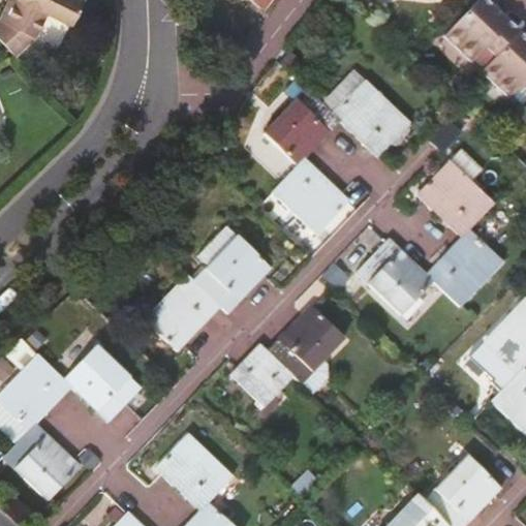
[(2,19),(0,20),(0,37),(18,56),(39,36),(51,12),(74,24),(86,1),(84,0),(17,0),(17,2),(13,0),(11,0),(2,19)]
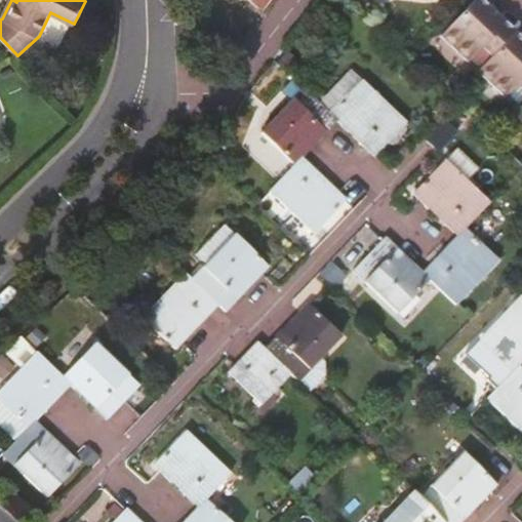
[(488,6),(482,0),(474,0),(472,2),(444,32),(473,59),(486,46),(494,54),(516,32),(496,13),(492,17),(484,10),(488,6)]
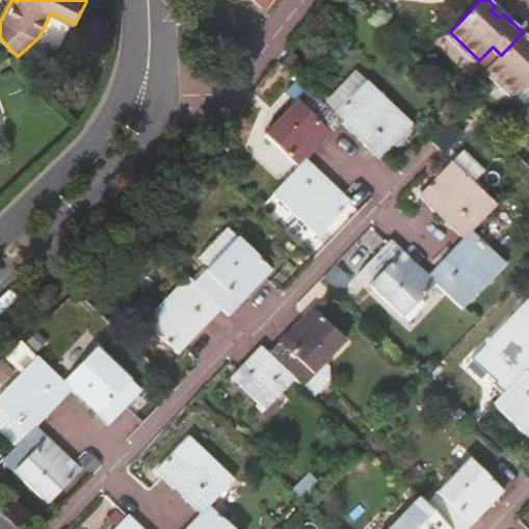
[(503,14),(495,6),(491,10),(499,18),(503,14)]
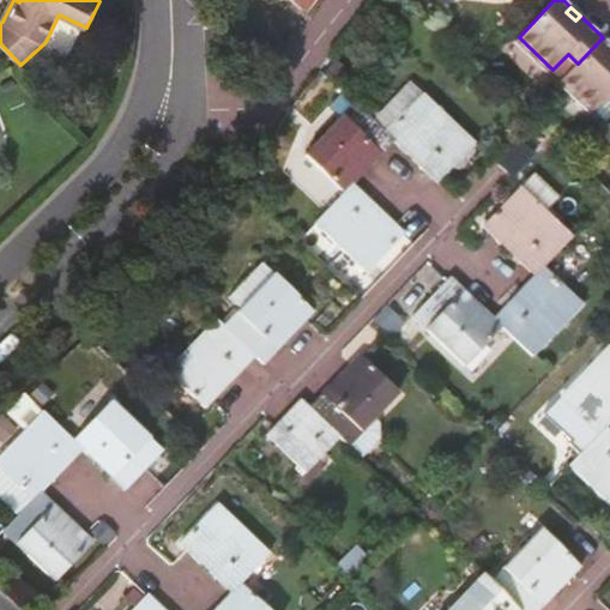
[(578,64),(563,78),(596,108),(609,95),(609,53),(609,44),(603,37),(578,64)]
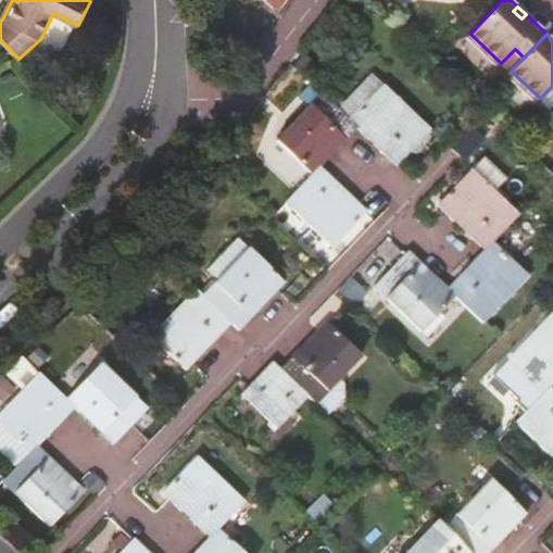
[(375,71),(341,108),(361,127),(399,162),(434,126),(375,71)]
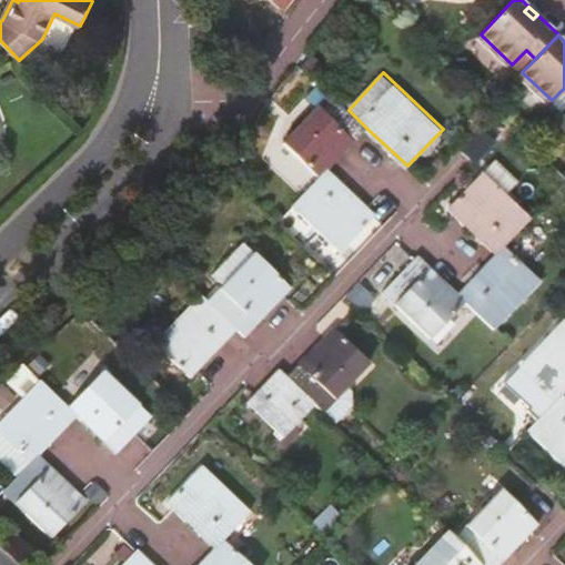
[(349,110),(333,94),(285,144),(322,179),(331,169),(369,130),(349,110)]
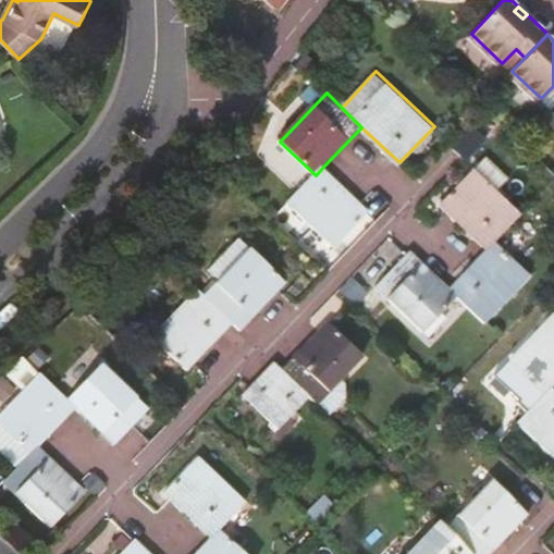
[(480,164),(501,183),(511,172),(490,154),(480,164)]
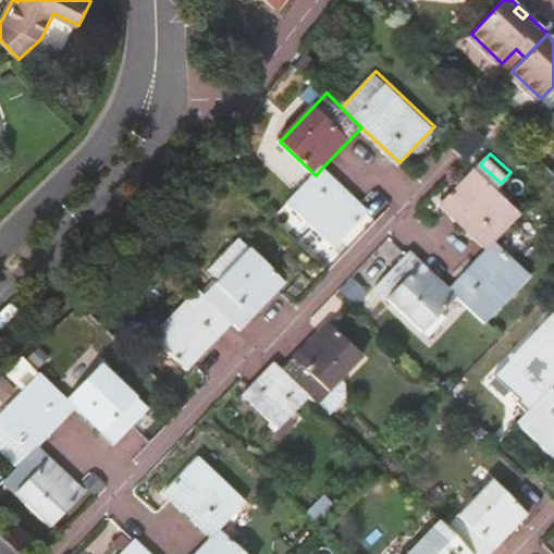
[(316,175),(290,202),(336,247),(371,210),(364,204),(324,165),(316,175)]
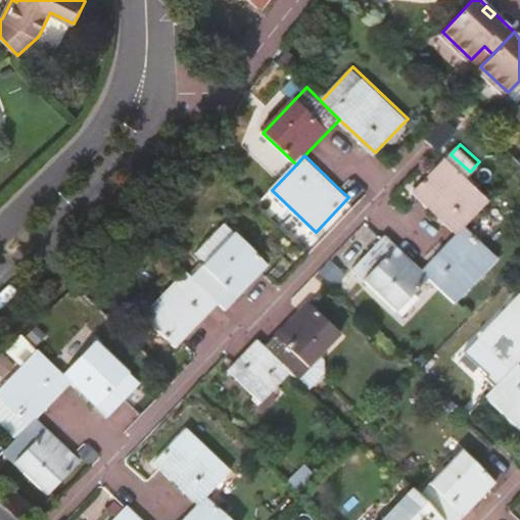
[(412,189),(422,198),(459,233),(464,227),(489,199),(444,155),(412,189)]
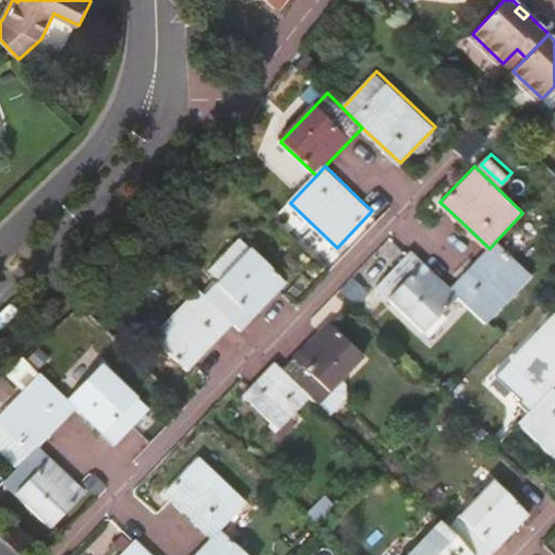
[(453,288),(458,292),(483,317),(527,272),(495,242),(490,249),(453,288)]
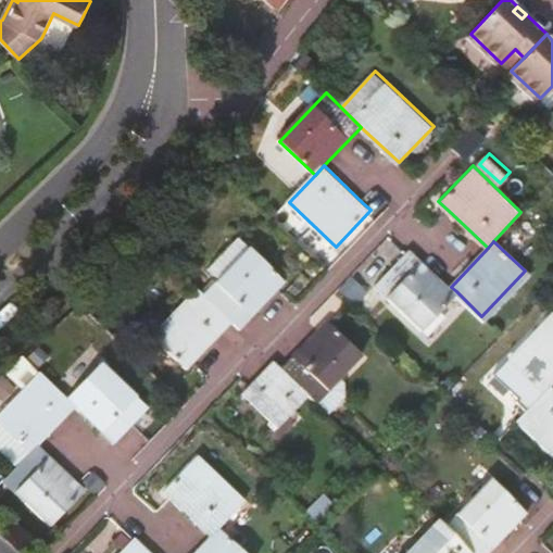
[(252,248),(208,294),(235,321),(243,328),(280,290),(288,283),(252,248)]
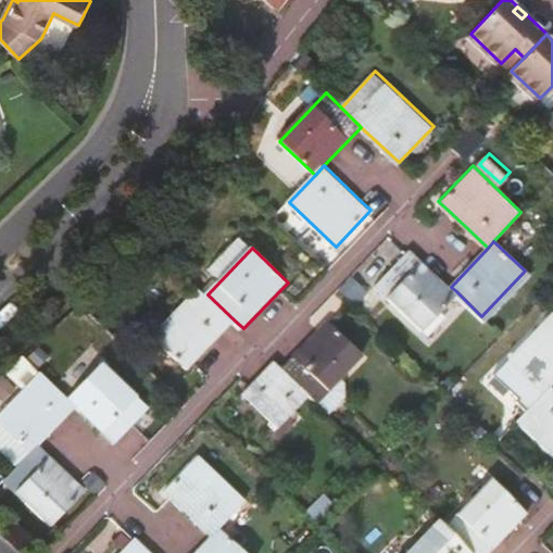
[(451,287),(410,248),(376,284),(423,327),(456,291),(451,287)]
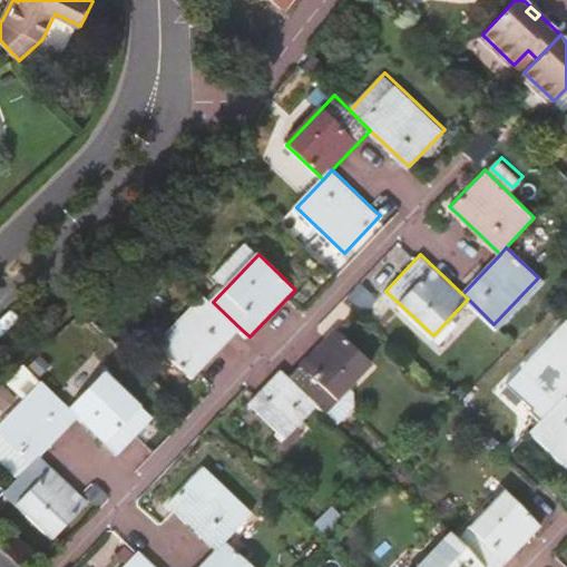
[(213,302),(203,294),(157,343),(193,378),(201,370),(241,329),(213,302)]
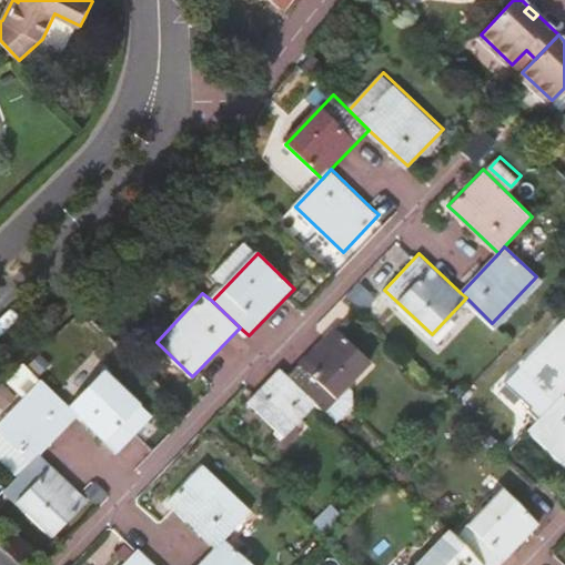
[(526,397),(543,414),(564,392),(564,323),(512,377),(530,394),(526,397)]
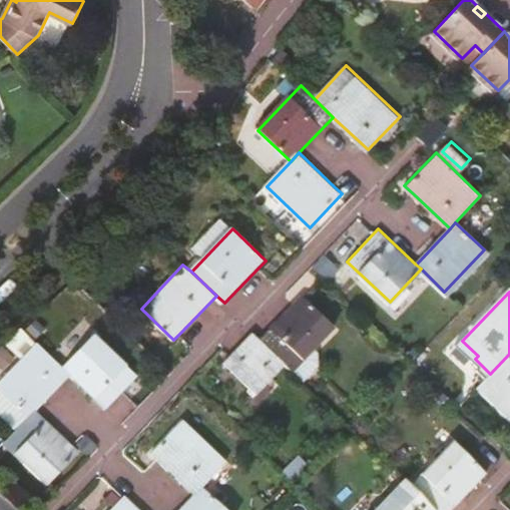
[(261,339),(287,365),(295,372),(335,328),(302,296),(295,303),(261,339)]
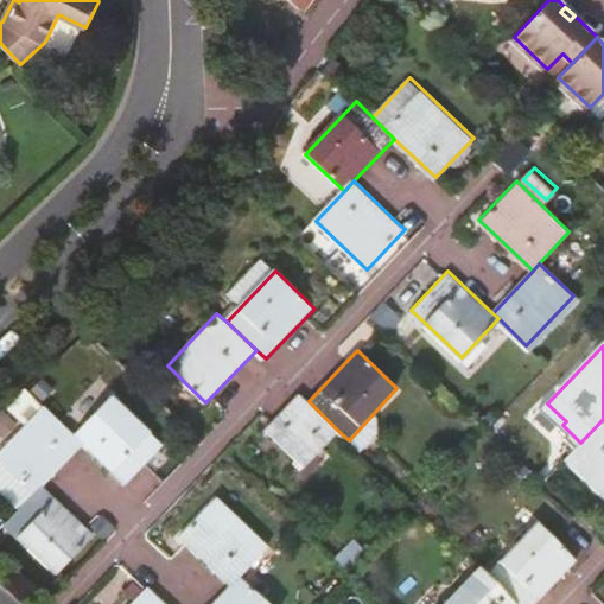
[(299,393),(272,420),(265,427),(305,466),(339,432),(309,401),(299,393)]
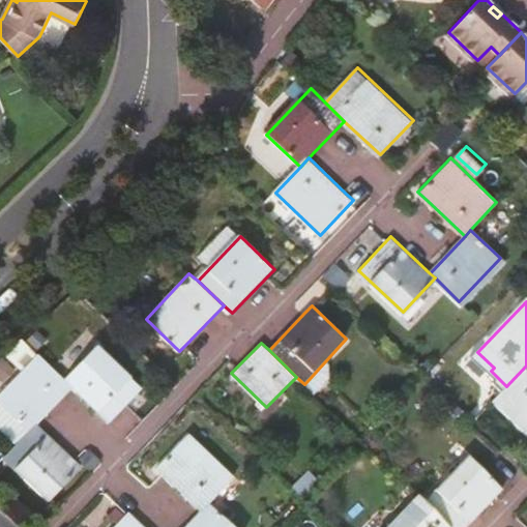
[(95,347),(65,379),(71,385),(110,421),(141,389),(95,347)]
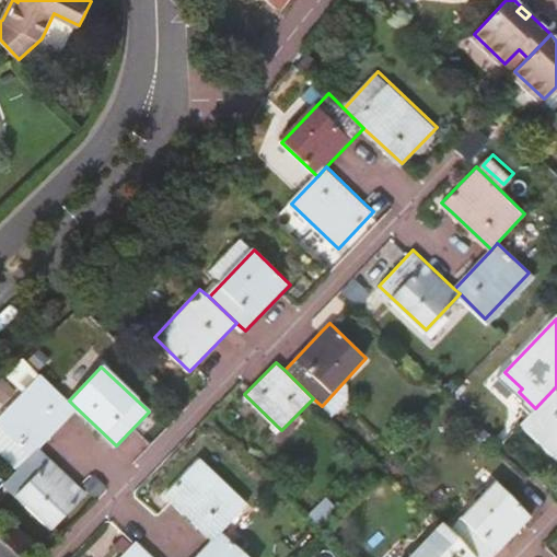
[(69,401),(37,372),(0,412),(0,429),(27,455),(36,448),(76,407),(69,401)]
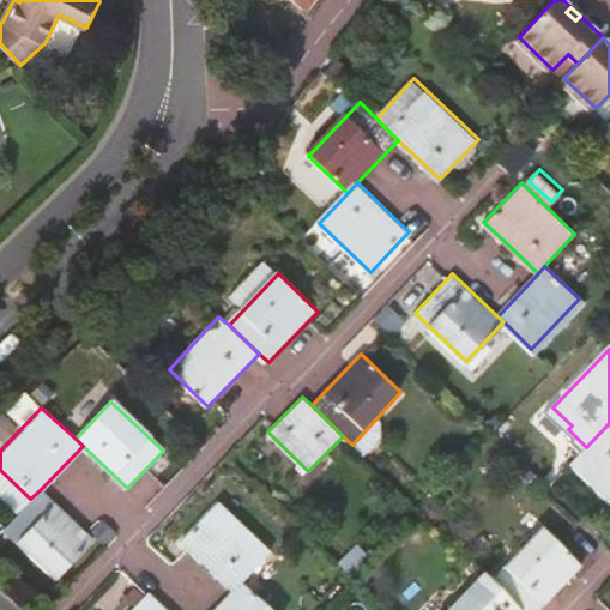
[(586,447),(571,463),(609,500),(609,423),(586,447)]
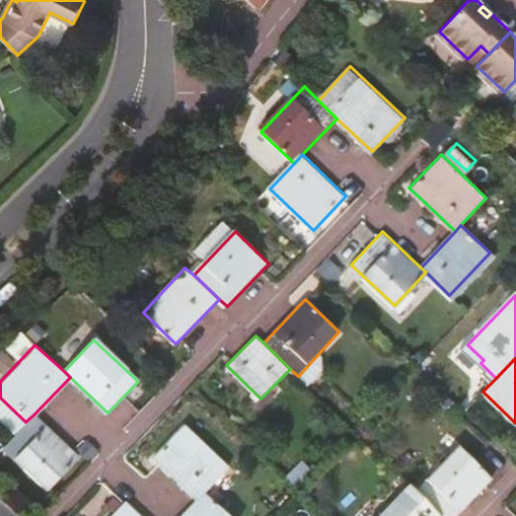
[(113,410),(122,420),(139,404),(129,394),(113,410)]
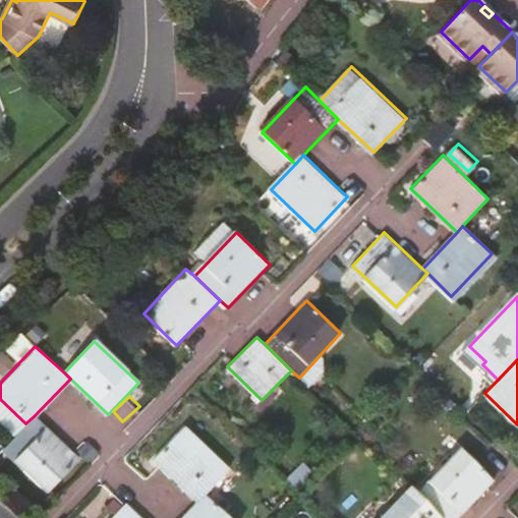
[(25,423),(1,449),(45,492),(76,458),(70,452),(34,416),(25,423)]
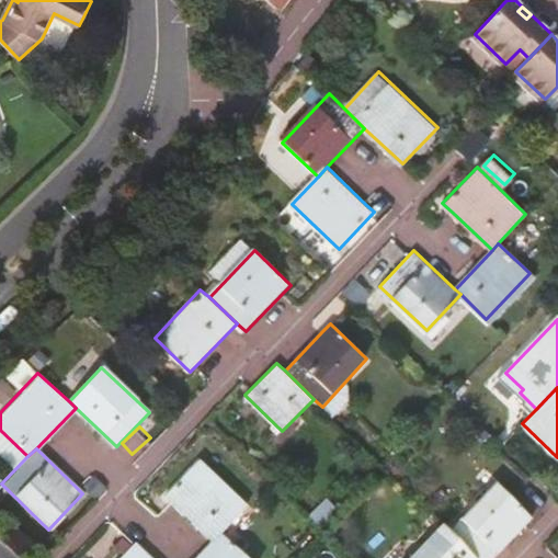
[(167,493),(174,500),(214,538),(217,534),(247,503),(200,459),(167,493)]
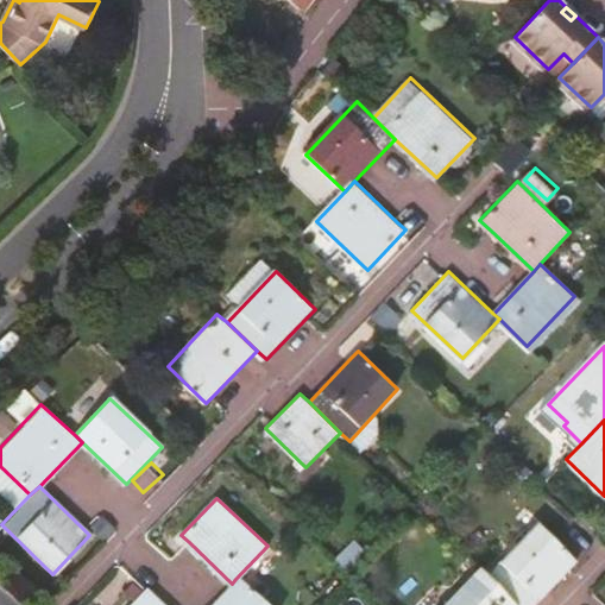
[(536,521),(487,572),(522,604),(534,604),(568,569),(577,560),(536,521)]
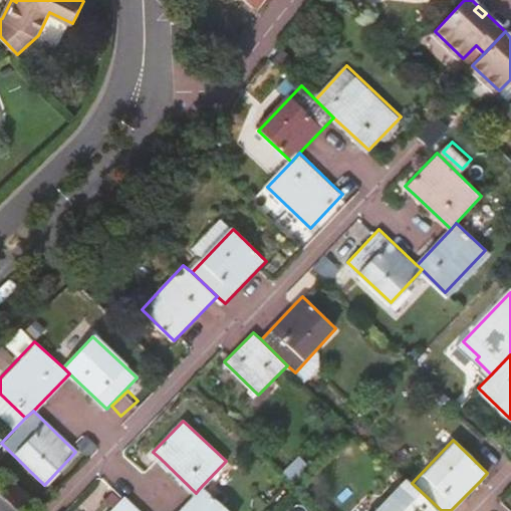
[(412,483),(406,477),(372,510),(435,510),(438,508),(412,483)]
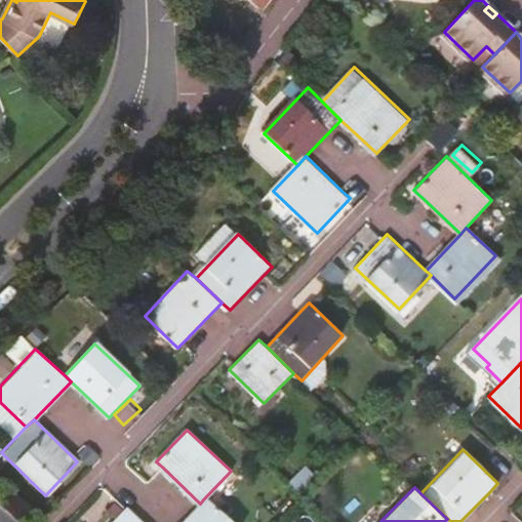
[(227,521),(203,499),(200,504),(182,521),(227,521)]
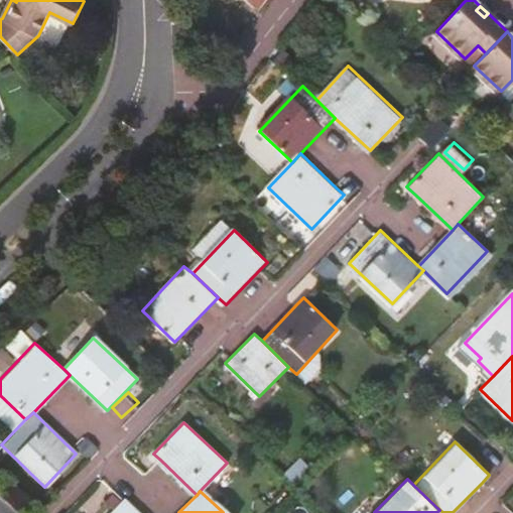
[(138,512),(123,499),(110,512),(138,512)]
